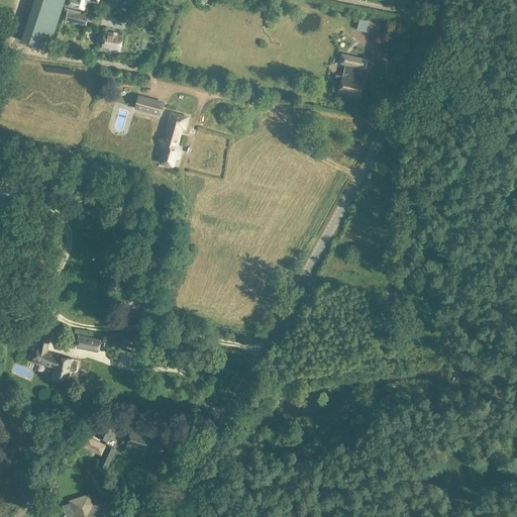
[(35,0),(22,41),(48,50),(65,0),(35,0)]
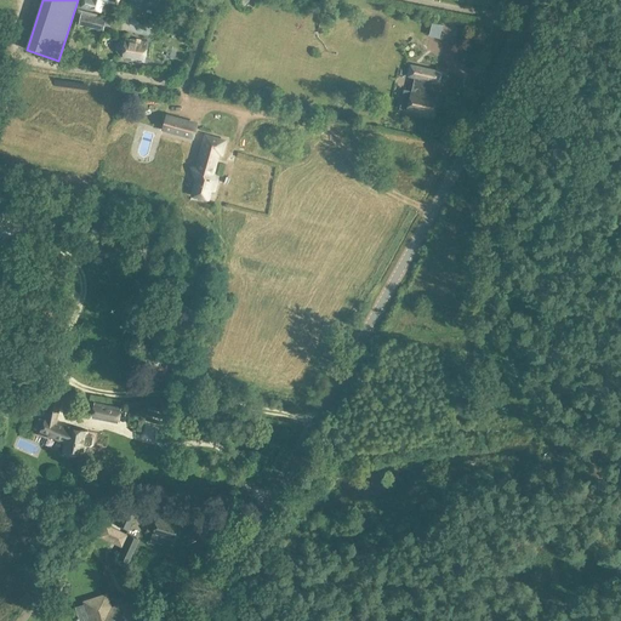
[(84,0),(83,7),(101,11),(102,6),(104,4),(109,3),(119,5),(119,0),(84,0)]
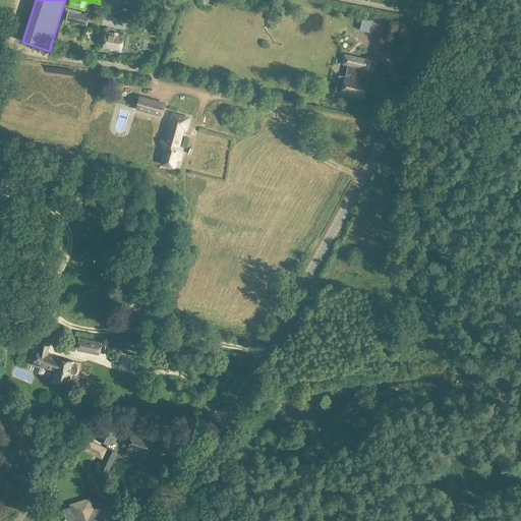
[(82,12),(69,8),(66,21),(87,25),(90,15),(85,14),(85,15),(82,14),(82,12)]
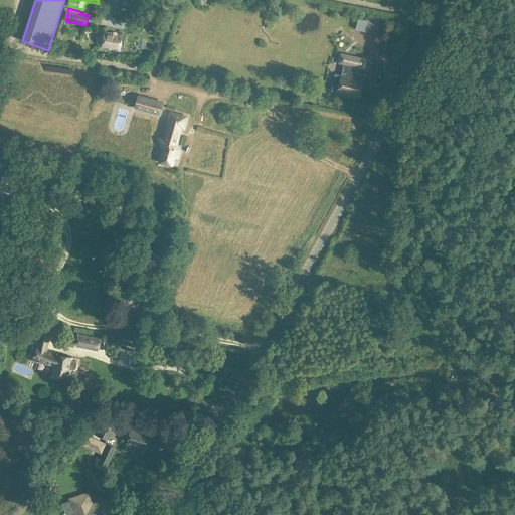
[(364,32),(366,21),(357,19),(355,30),(364,32)]
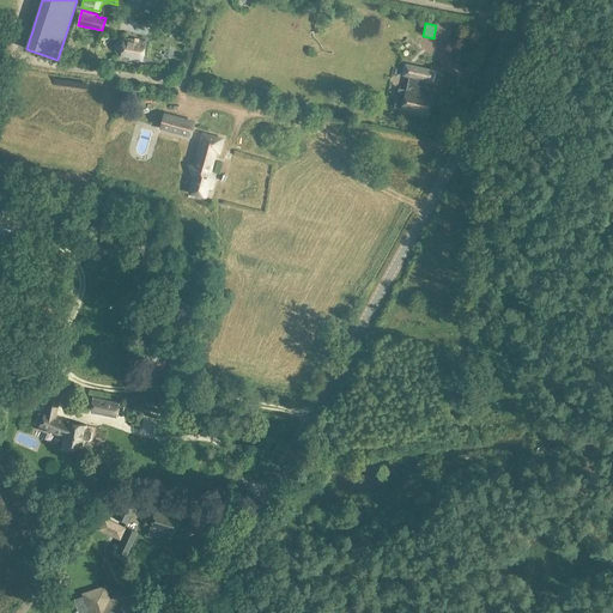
[(122,58),(143,61),(145,42),(126,38),(122,58)]
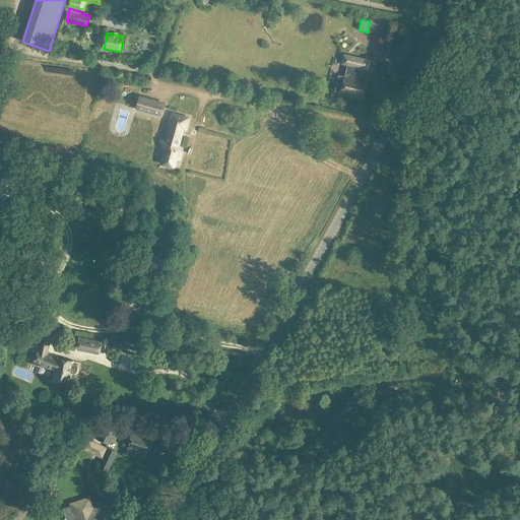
[(337,58),(339,52),(320,44),(317,51),(337,58)]
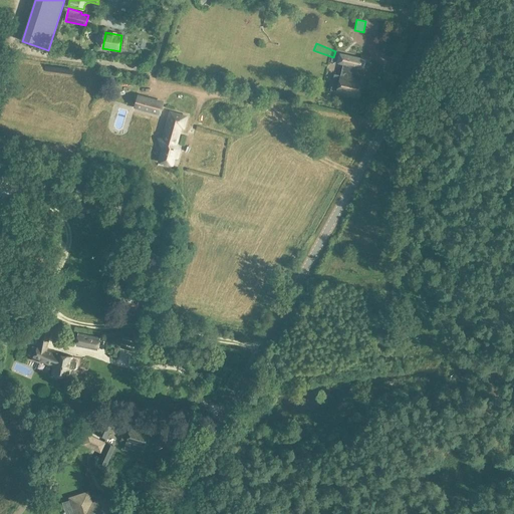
[(359,96),(363,80),(363,79),(355,77),(355,75),(341,71),(339,80),(333,78),(330,90),(337,91),(359,96)]
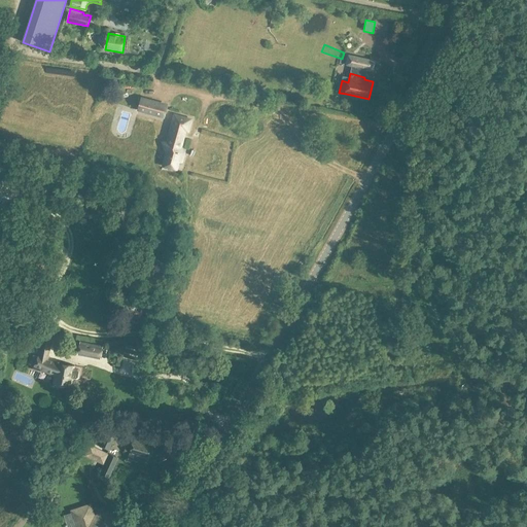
[(164,118),(167,106),(142,100),(139,111),(164,118)]
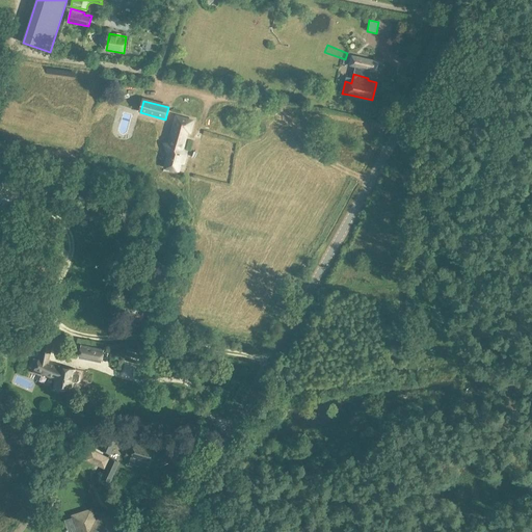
[(176,117),(173,133),(170,140),(171,140),(171,143),(165,144),(168,156),(166,168),(179,171),(181,163),(183,164),(186,155),(182,154),(187,132),(190,133),(193,122),(176,117)]
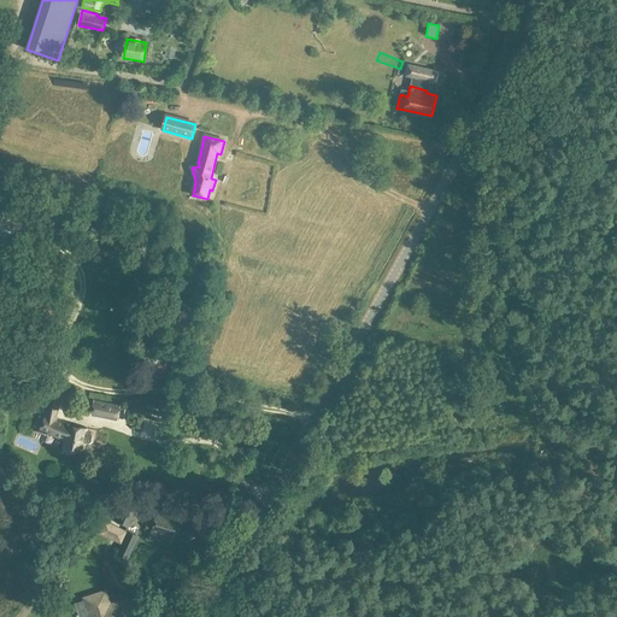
[(0,221),(12,211),(4,201),(0,205),(0,221)]
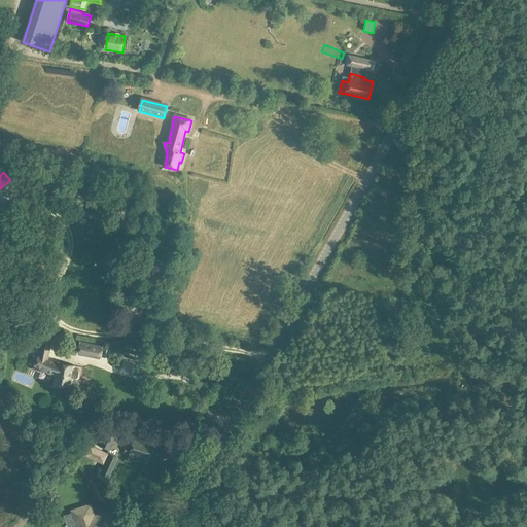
[(126,316),(141,319),(142,311),(127,308),(126,316)]
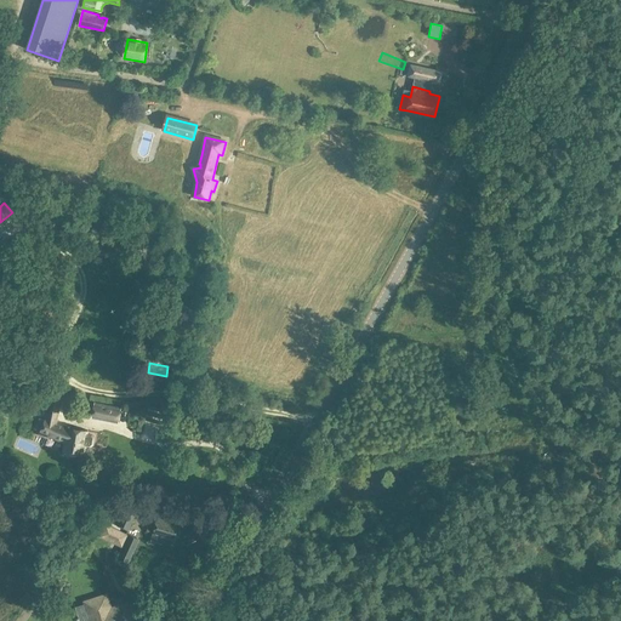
[(92,436),(87,434),(89,432),(66,428),(57,425),(62,400),(47,398),(44,414),(49,415),(47,421),(47,420),(40,436),(47,438),(49,436),(66,443),(63,451),(84,456),(85,446),(90,448),(92,445),(95,438),(92,436)]
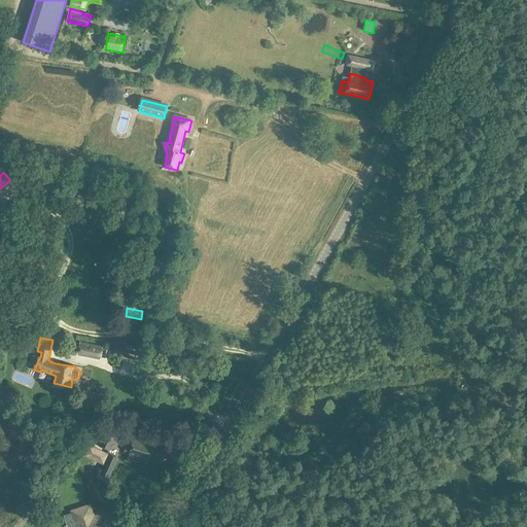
[(80,342),(78,354),(100,358),(102,346),(80,342)]
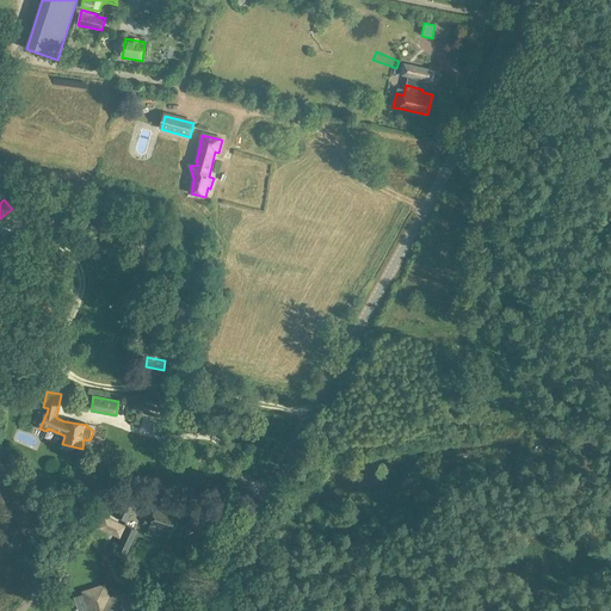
[(127,523),(134,507),(137,499),(122,497),(116,508),(112,516),(116,518),(127,523)]
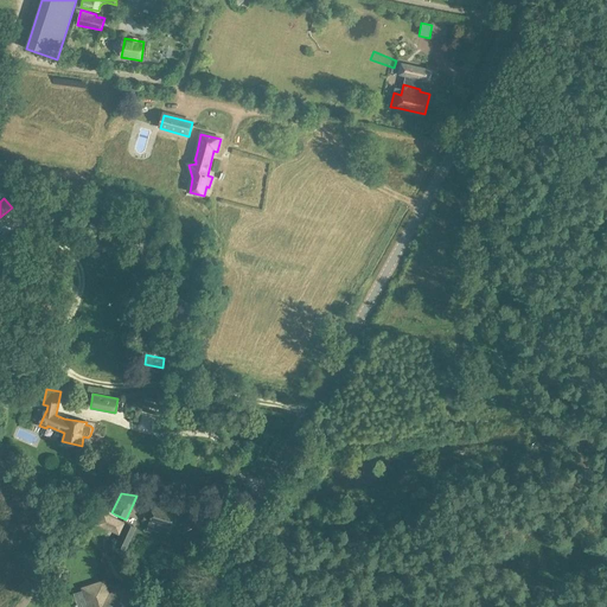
[(155,506),(152,517),(146,515),(144,521),(151,523),(148,530),(160,534),(163,526),(172,529),(177,512),(155,506)]
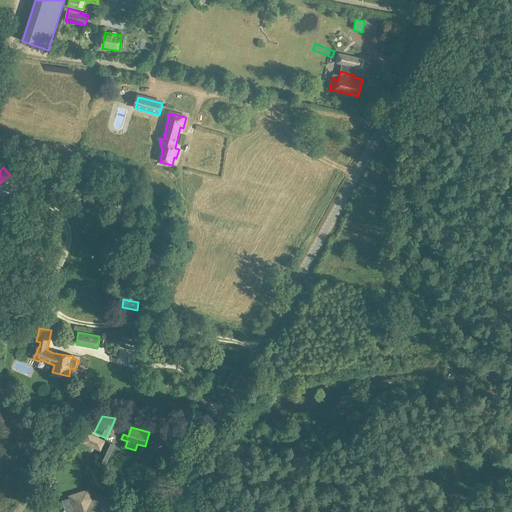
[(82,442),(101,451),(106,441),(87,432),(82,442)]
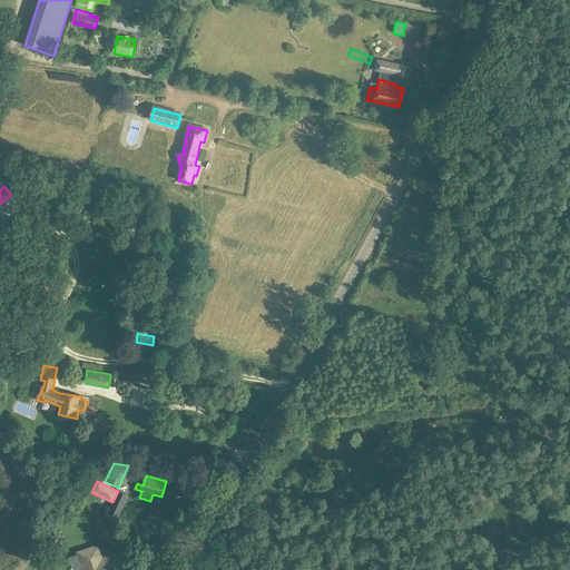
[(118,516),(128,494),(119,491),(110,512),(118,516)]
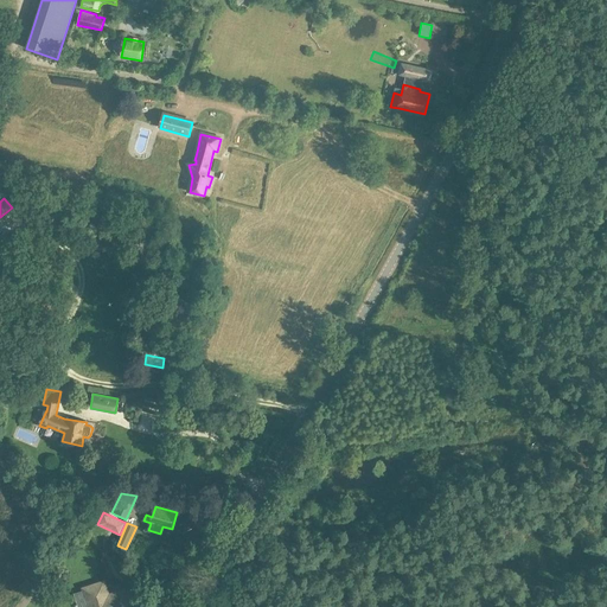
[(133,606),(127,589),(108,595),(103,582),(83,589),(89,606),(133,606)]
